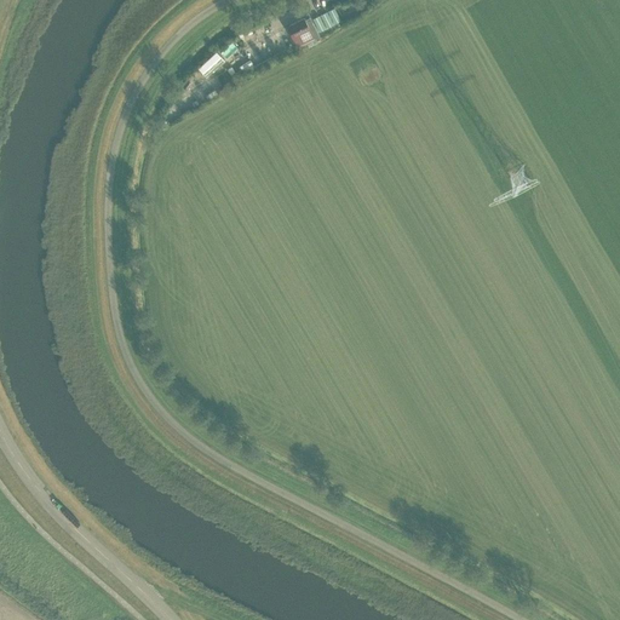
[(334,9),(328,12),(336,26),(342,22),(339,18),(337,12),(334,9)]
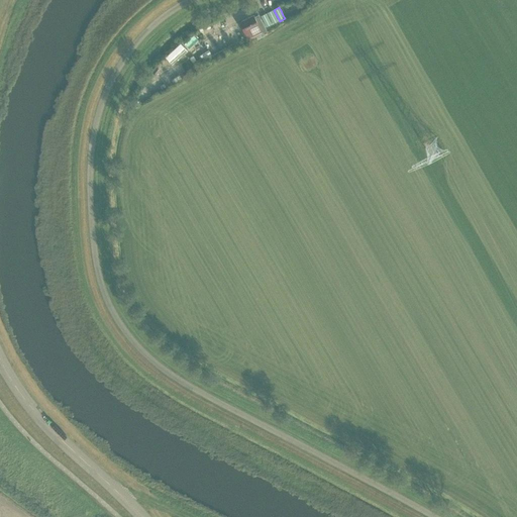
[(273,10),(268,13),(273,24),(278,21),(273,10)]
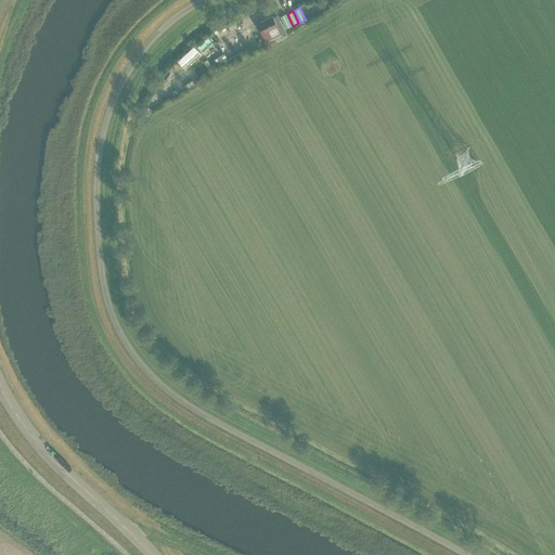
[(286,15),(281,17),(286,29),(292,26),(286,15)]
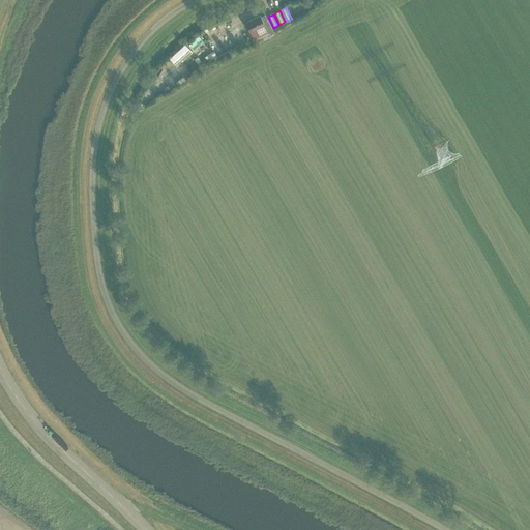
[(245,23),(254,39),(273,30),(266,16),(261,18),(260,16),(245,23)]
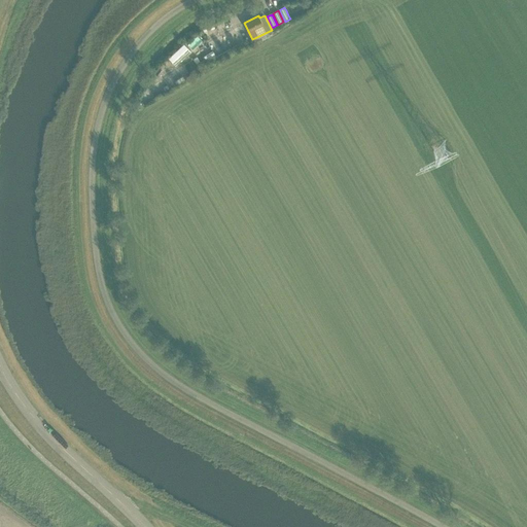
[(183,44),(172,56),(179,63),(190,51),(183,44)]
